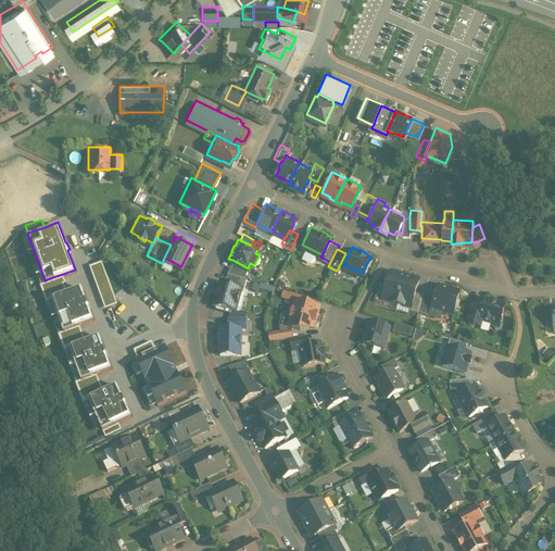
[(88,262),(90,268),(103,264),(101,258),(88,262)]
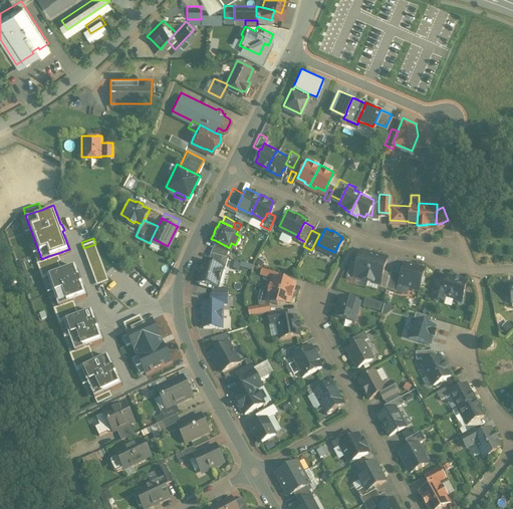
[(228,247),(215,240),(210,250),(225,254),(228,247)]
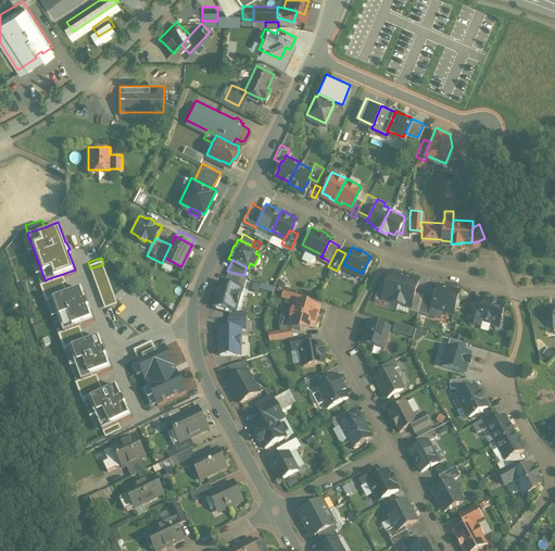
[(103,264),(90,268),(102,299),(114,295),(113,291),(103,264)]
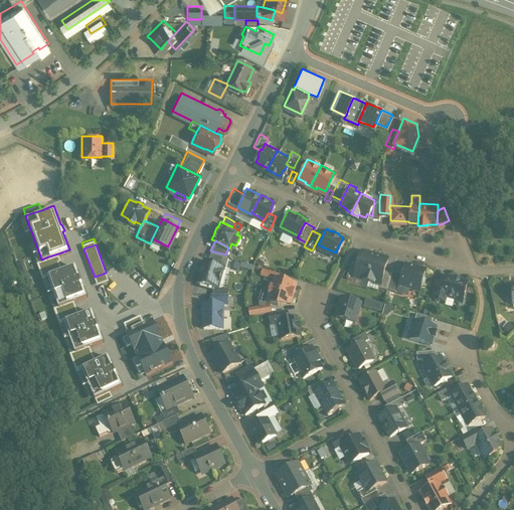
[(374,251),(362,247),(358,260),(354,274),(355,274),(367,278),(374,251)]
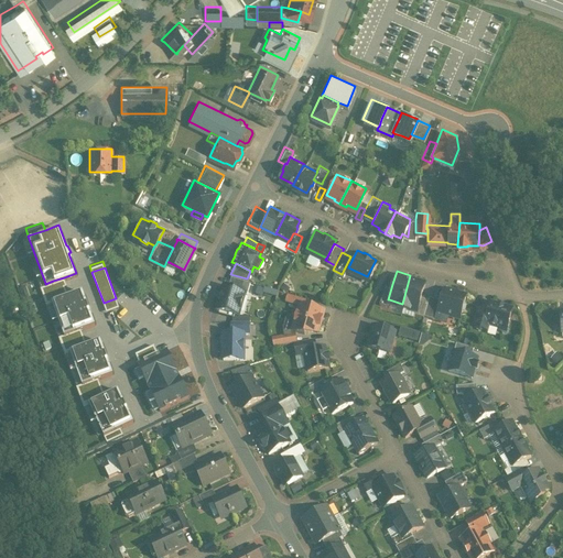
[(247,279),(230,274),(227,284),(244,288),(244,290),(246,290),(249,280),(247,279)]
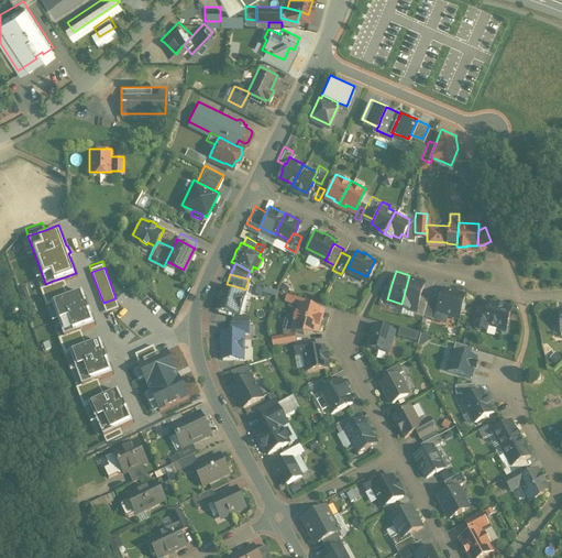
[(422,280),(409,275),(401,304),(414,307),(415,307),(419,292),(422,280)]
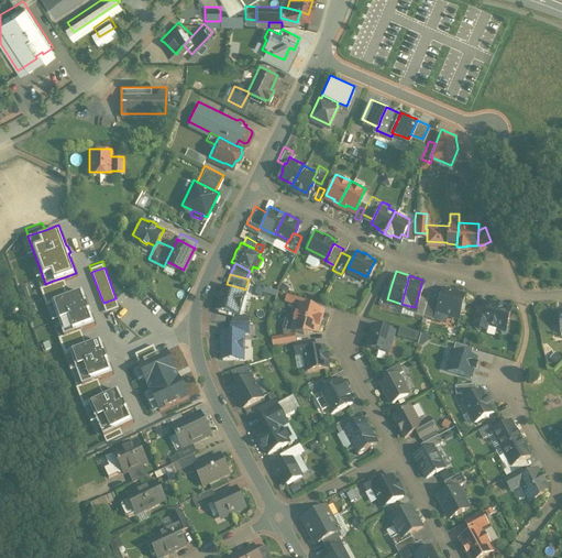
[(54,292),(56,297),(67,293),(64,284),(66,283),(64,277),(53,281),(56,291),(54,292)]
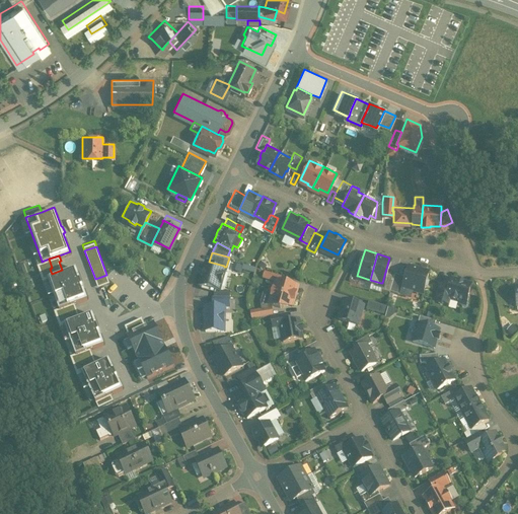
[(49,259),(42,262),(42,261),(37,263),(42,278),(47,276),(47,275),(52,274),(50,269),(52,268),(49,259)]
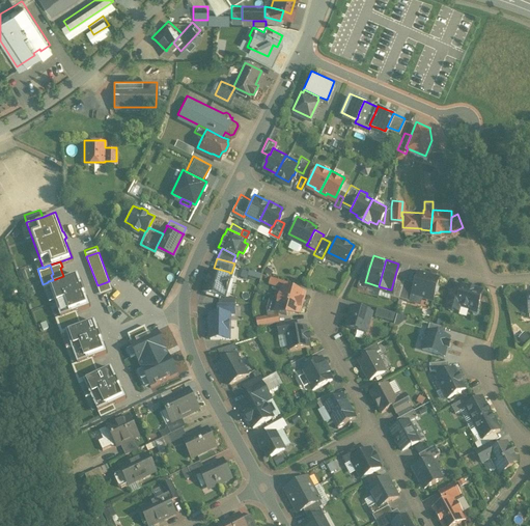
[(240,265),(236,272),(247,275),(249,268),(240,265)]
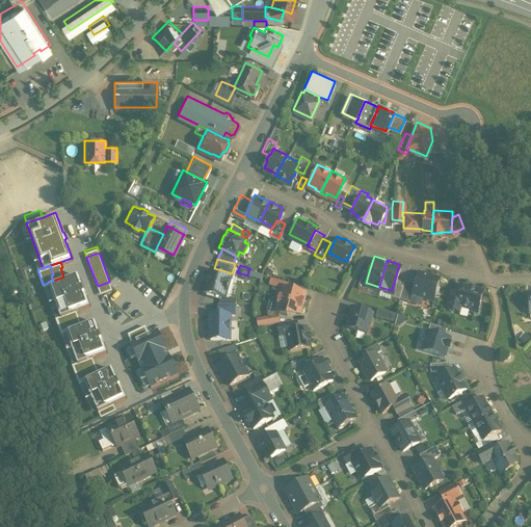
[(370,268),(362,266),(356,284),(366,287),(367,283),(366,283),(370,268)]
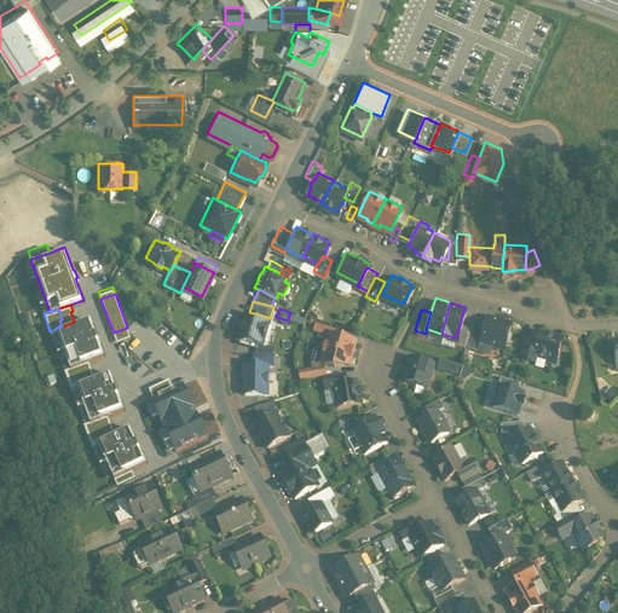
[(249,312),(244,311),(237,336),(260,342),(267,318),(267,317),(249,312)]
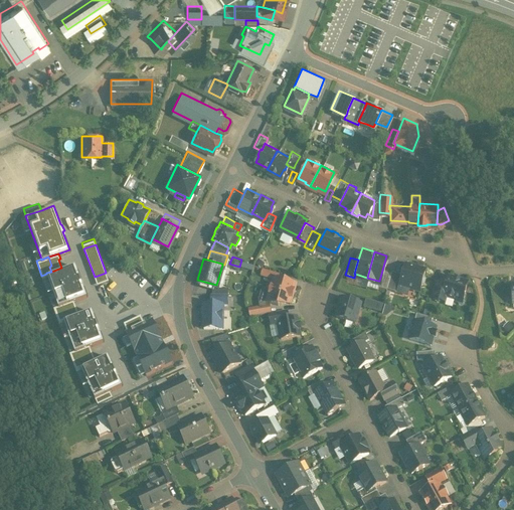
[(424,266),(404,261),(401,271),(398,284),(407,286),(408,284),(418,288),(420,281),(423,280),(424,276),(422,273),(424,266)]
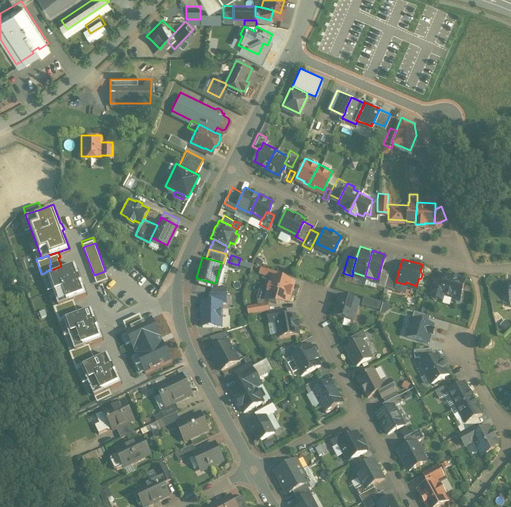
[(73,297),(85,292),(74,261),(61,266),(51,270),(46,271),(46,272),(57,302),(58,303),(62,301),(73,297)]
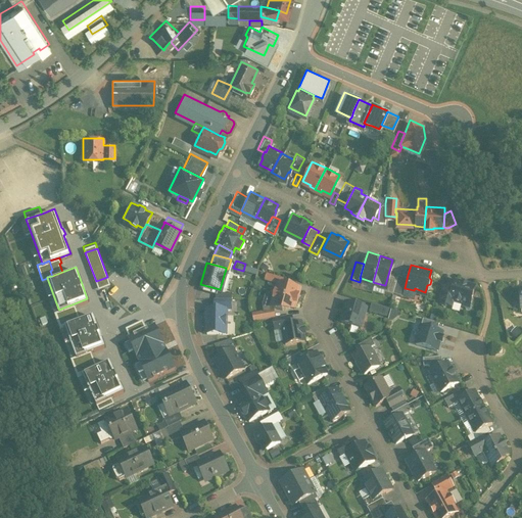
[(396,273),(389,271),(385,285),(384,285),(384,288),(391,290),(392,289),(396,273)]
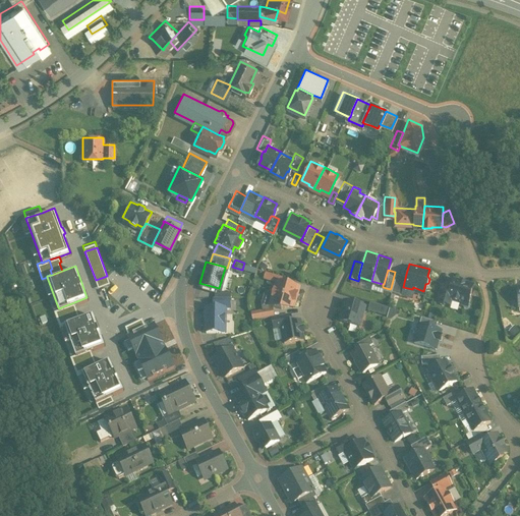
[(406,274),(396,271),(395,272),(391,288),(402,292),(403,287),(406,274)]
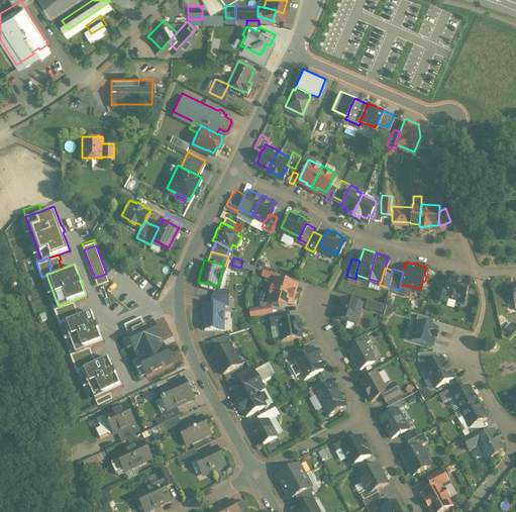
[(108,280),(106,274),(95,278),(97,284),(108,280)]
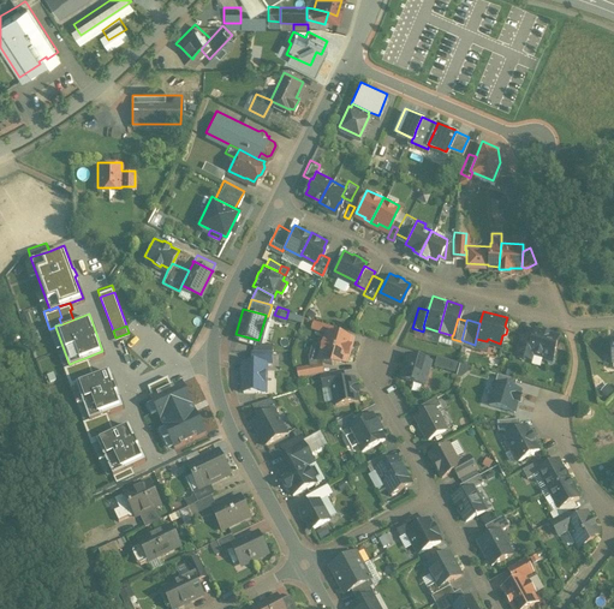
[(558,333),(535,326),(532,334),(522,332),(516,352),(529,356),(531,348),(550,354),(558,333)]
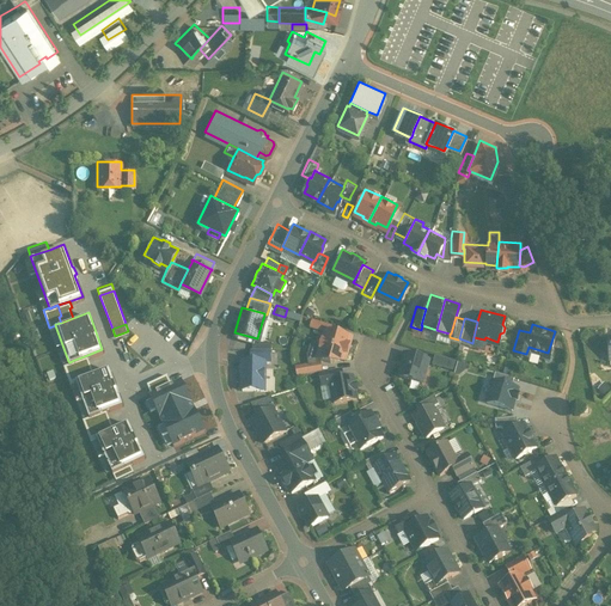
[(350,334),(325,326),(321,341),(333,344),(334,342),(347,346),(350,334)]
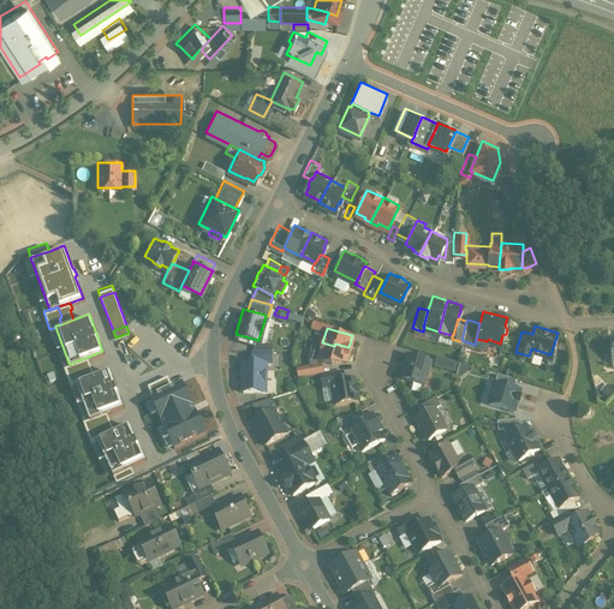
[(334,346),(322,342),(319,357),(331,360),(337,359),(337,356),(345,358),(349,347),(335,344),(334,346)]
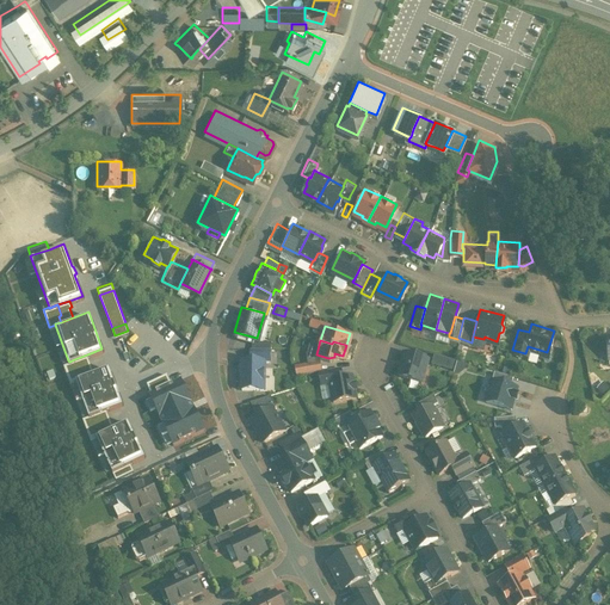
[(269,346),(250,346),(250,358),(263,358),(269,358),(269,346)]
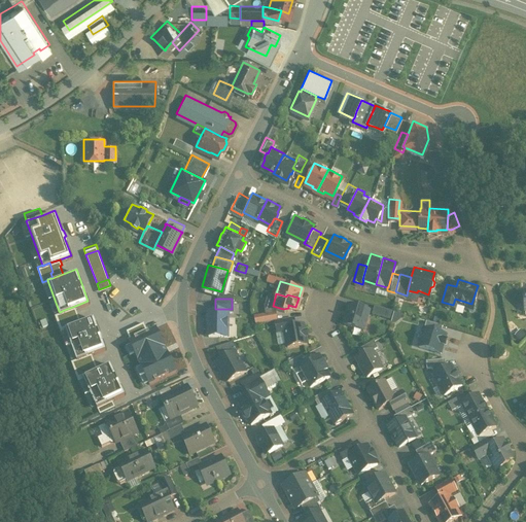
[(367,307),(348,301),(343,320),(362,326),(367,307)]
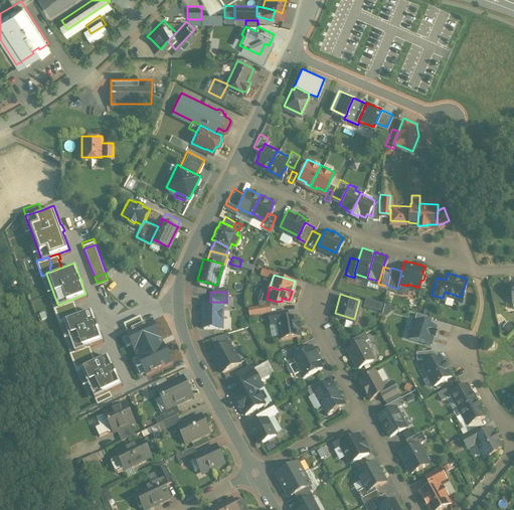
[(374,298),(366,296),(363,303),(372,306),(374,298)]
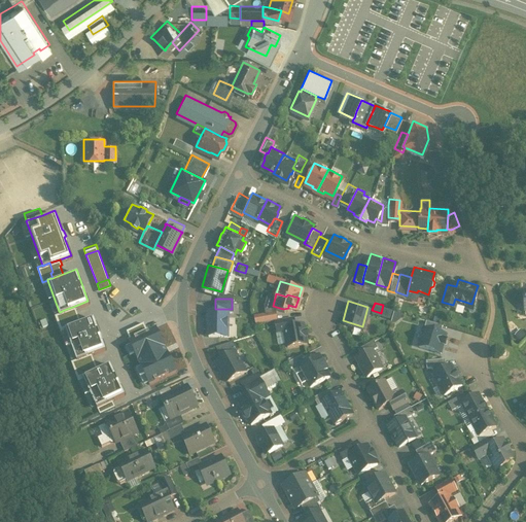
[(390,307),(383,305),(381,313),(388,315),(390,307)]
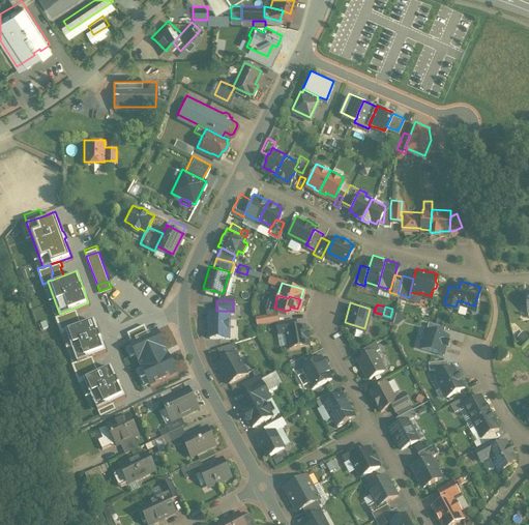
[(76,308),(64,312),(69,325),(81,322),(76,308)]
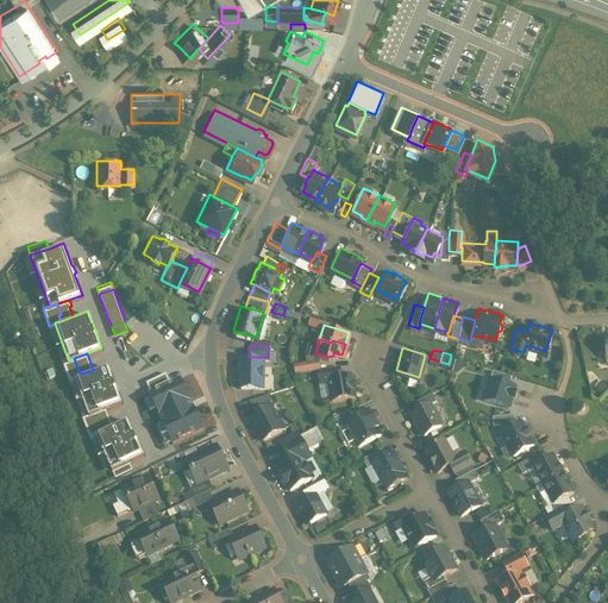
[(453,355),(451,364),(462,366),(464,357),(453,355)]
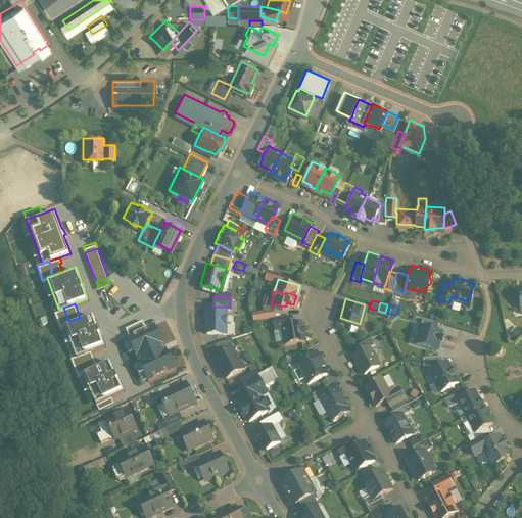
[(214,307),(206,305),(205,330),(224,330),(225,307),(214,307)]
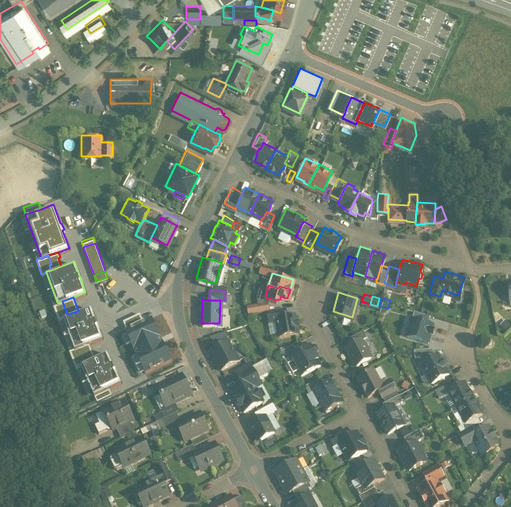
[(63,317),(62,316),(67,314),(62,301),(58,303),(57,302),(52,304),(58,319),(63,317)]
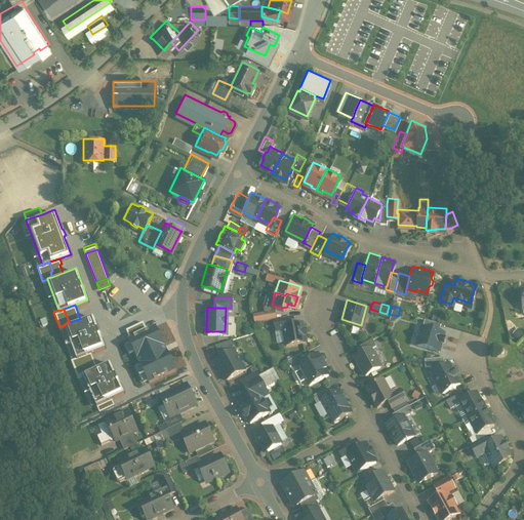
[(291,313),(273,316),(275,327),(282,326),(282,323),(293,321),(291,313)]
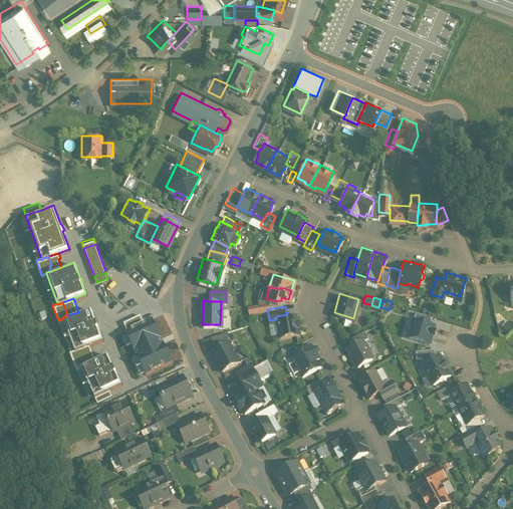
[(102,338),(90,307),(78,312),(67,315),(62,317),(63,318),(74,348),(78,347),(89,343),(102,338)]
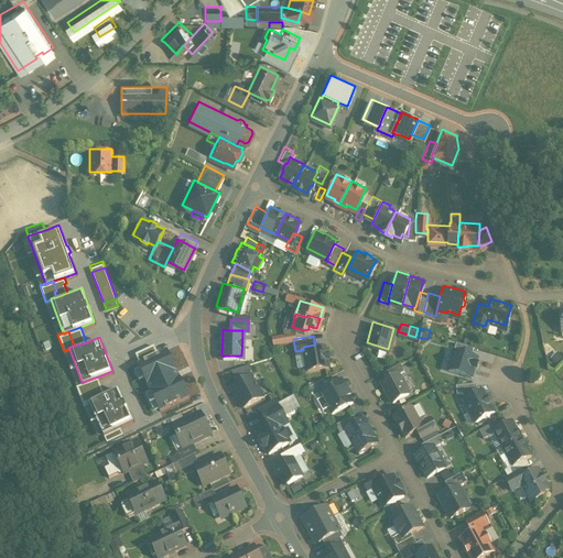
[(473,343),(455,339),(453,347),(471,352),(473,343)]
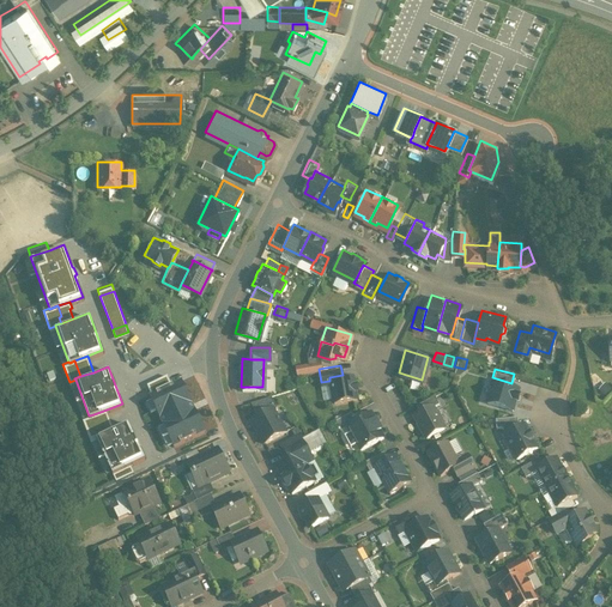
[(151,390),(171,381),(167,372),(146,382),(151,390)]
